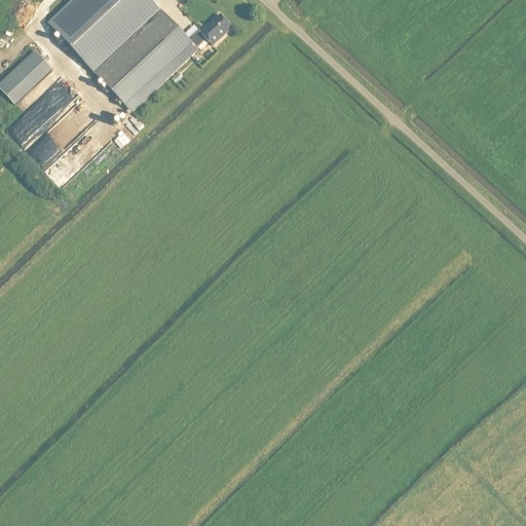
[(187,39),(159,9),(150,0),(75,0),(48,26),(87,66),(92,72),(130,113),(180,66),(197,49),(196,49),(187,39)]
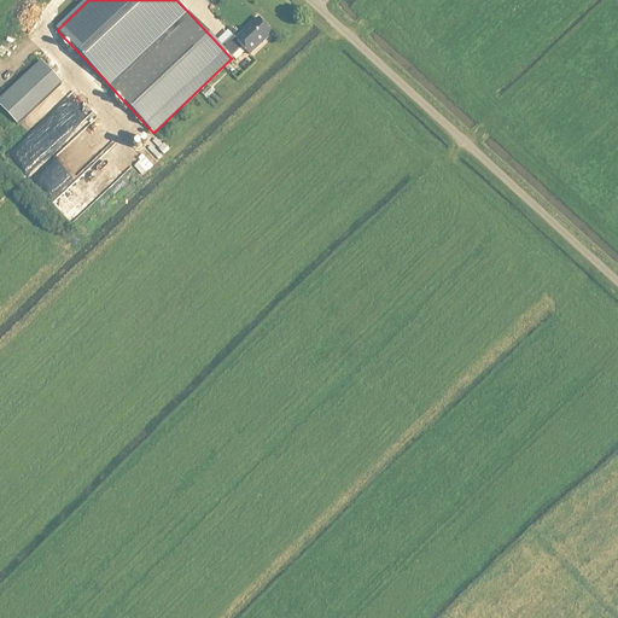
[(23,17),(18,28),(27,31),(31,21),(23,17)]
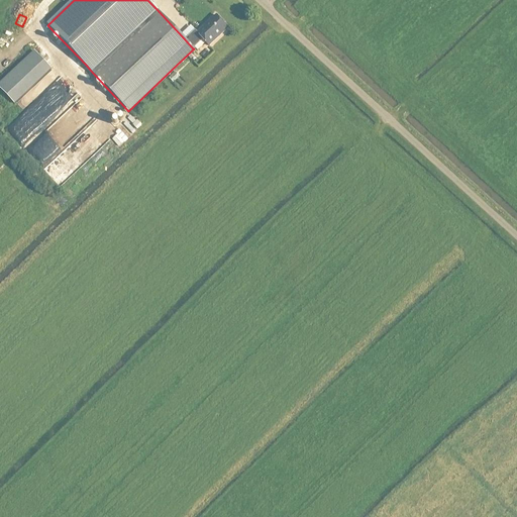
[(184,38),(193,48),(203,39),(208,45),(227,27),(215,14),(208,21),(209,21),(205,25),(204,25),(197,31),(194,29),(184,38)]
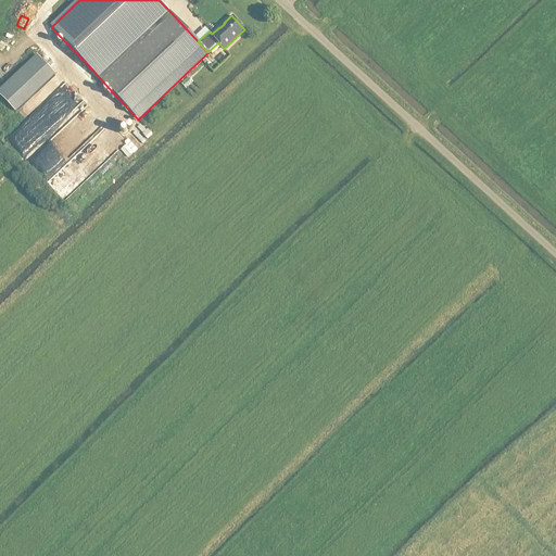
[(0,96),(14,112),(54,74),(36,55),(0,88),(0,96)]
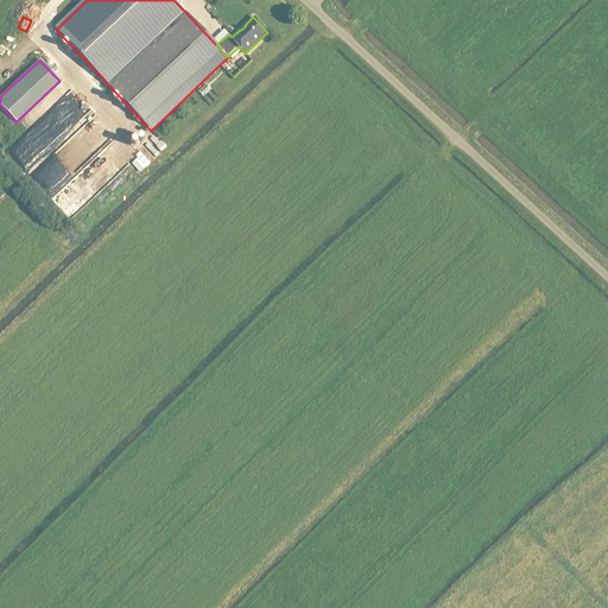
[(122,149),(127,144),(120,137),(115,141),(122,149)]
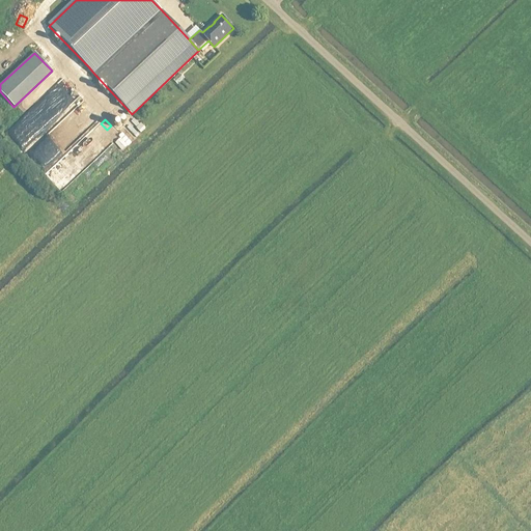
[(95,128),(80,146),(95,160),(111,142),(95,128)]
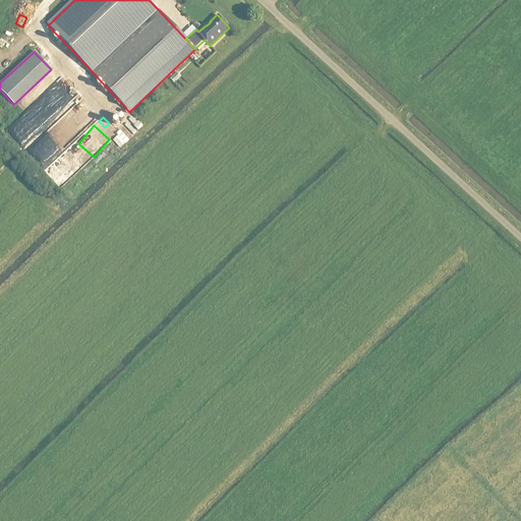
[(53,164),(67,179),(91,157),(76,141),(53,164)]
